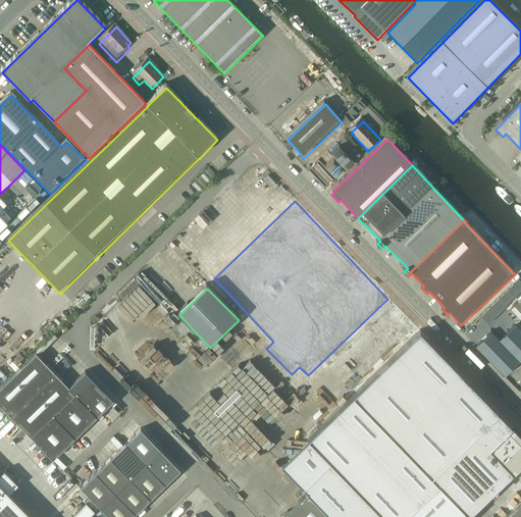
[(500,303),(482,319),(489,327),(507,311),(500,303)]
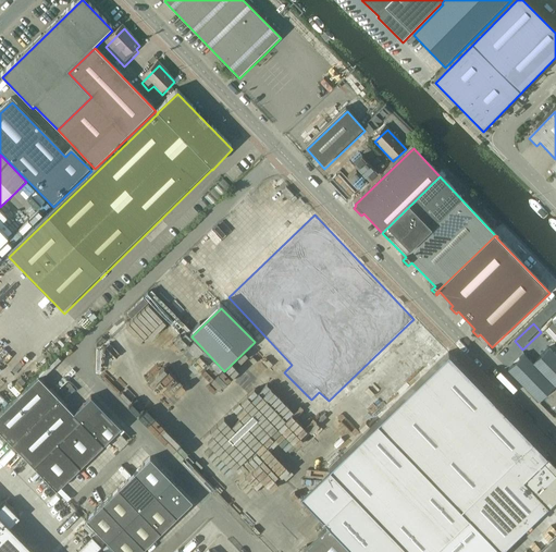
[(526,358),(509,375),(540,406),(555,390),(555,358),(550,352),(534,367),(526,358)]
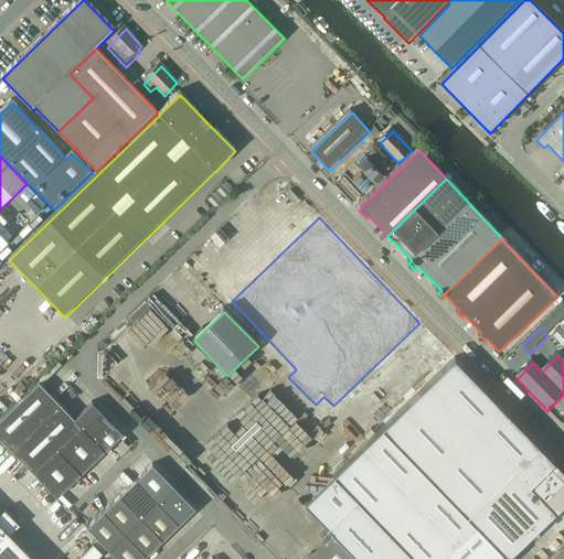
[(358,502),(329,530),(334,536),(357,558),(443,558),(477,527),(506,558),(512,558),(556,515),(557,516),(563,509),(563,471),(556,464),(456,362),(334,479),(358,502)]
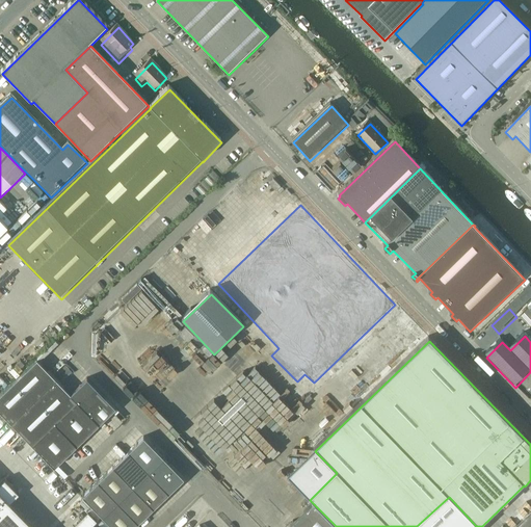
[(37,364),(0,400),(0,415),(11,427),(56,384),(37,364)]
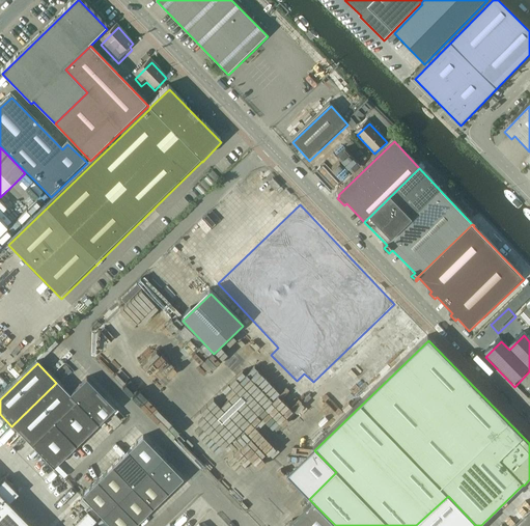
[(87,382),(72,397),(78,405),(100,427),(116,412),(94,389),(87,382)]
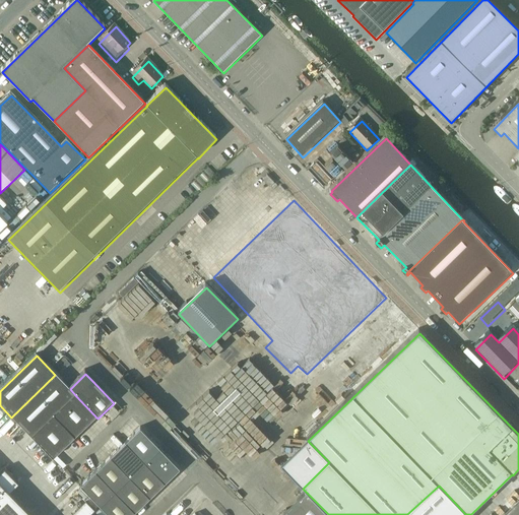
[(55,375),(11,417),(33,439),(54,417),(76,396),(70,389),(55,375)]
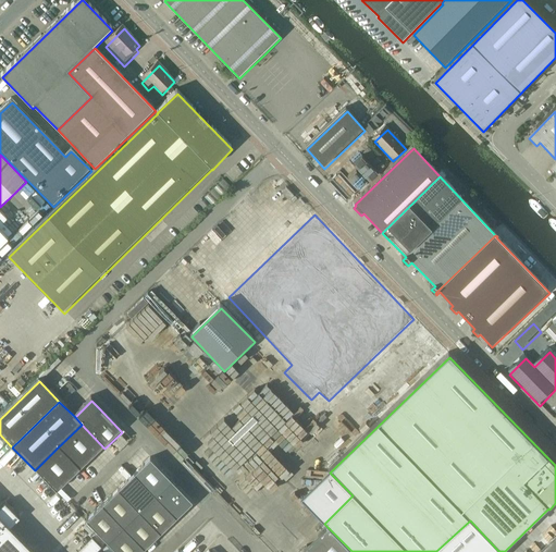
[(82,425),(58,448),(81,471),(104,449),(82,425)]
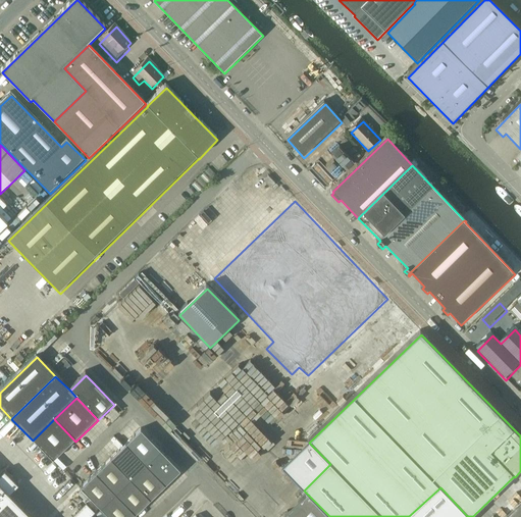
[(54,419),(33,441),(54,463),(75,442),(54,419)]
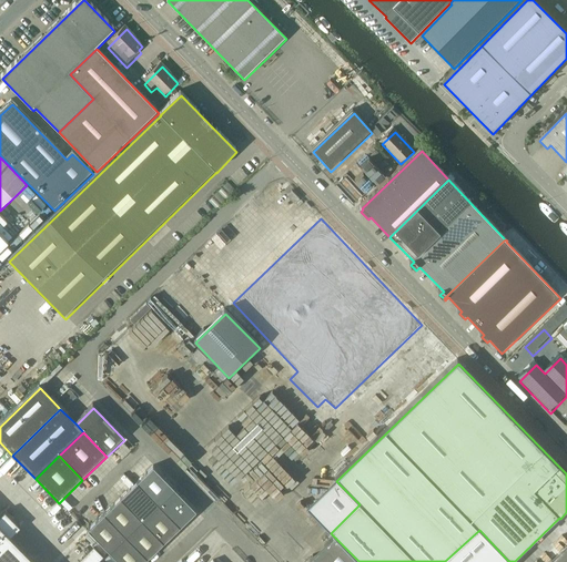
[(160,509),(176,493),(154,470),(138,487),(160,509)]
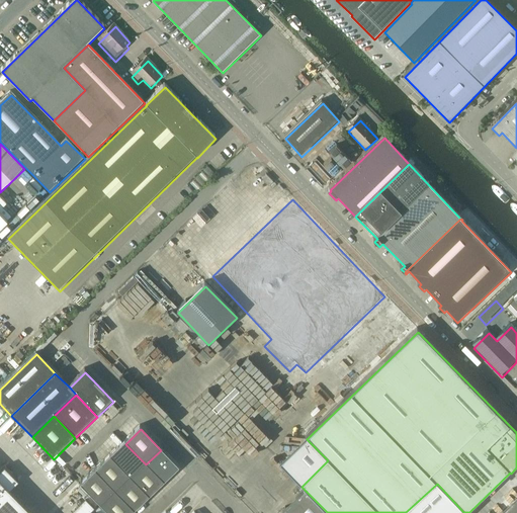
[(131,479),(146,464),(125,444),(111,458),(131,479)]
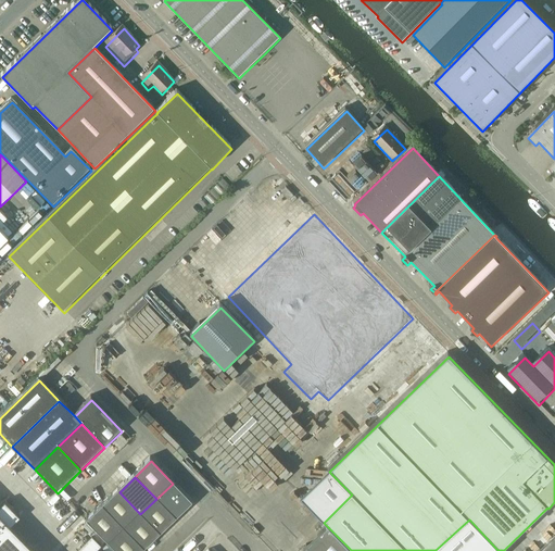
[(156,499),(177,521),(193,505),(173,484),(156,499)]
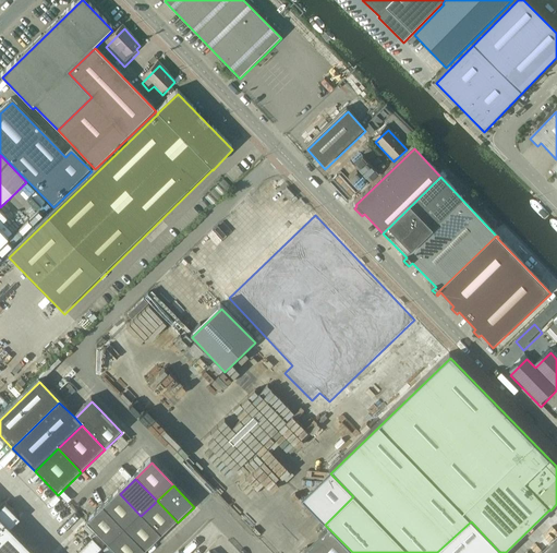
[(104,509),(124,531),(141,516),(120,494),(104,509)]
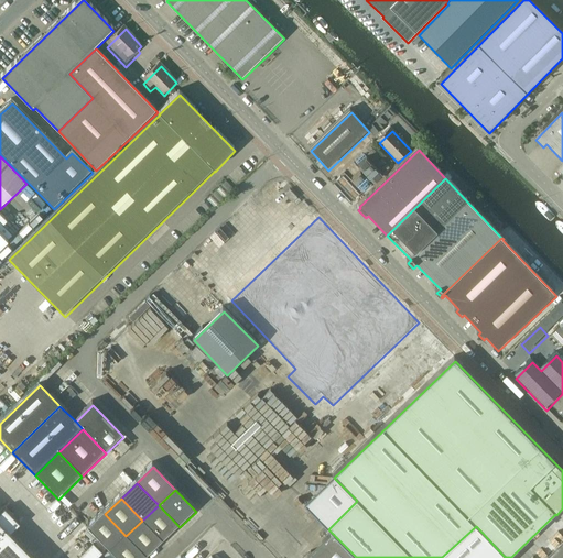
[(164,543),(180,527),(159,505),(142,521),(164,543)]
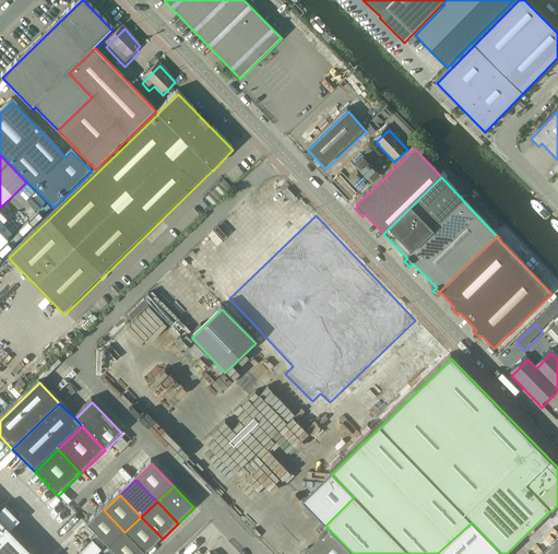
[(33,553),(12,532),(22,523),(7,507),(0,513),(0,553),(33,553)]
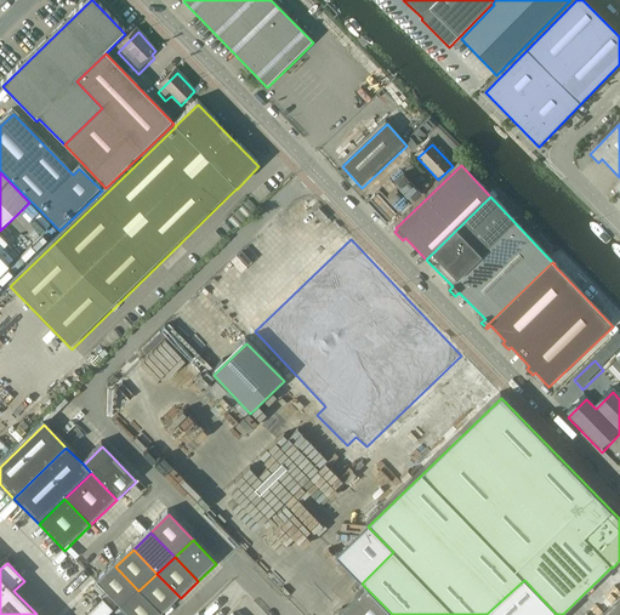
[(121,608),(138,591),(115,567),(97,584),(121,608)]
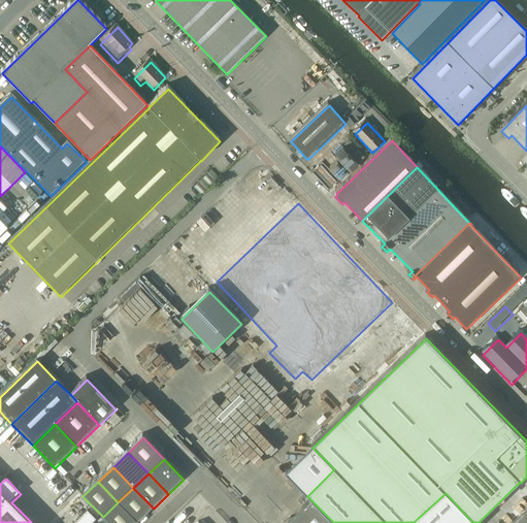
[(139,522),(154,509),(133,488),(118,502),(137,522),(139,522)]
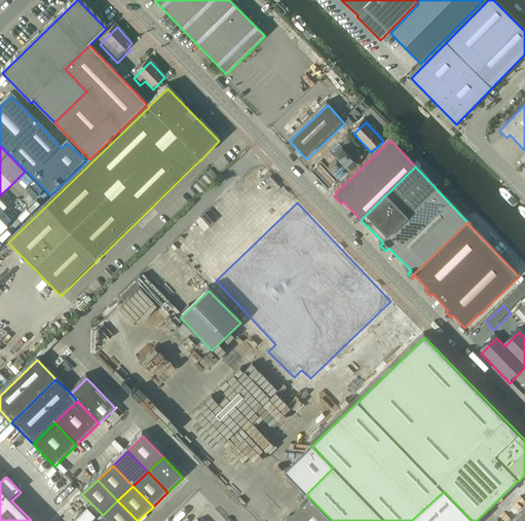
[(332,520),(311,499),(289,520),(332,520)]
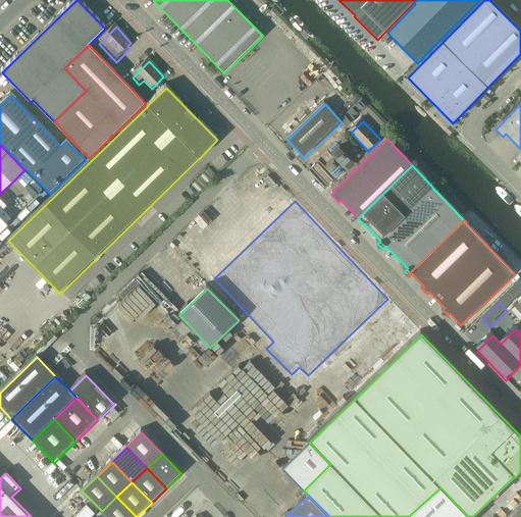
[(136,516),(116,497),(102,511),(107,516),(136,516)]
